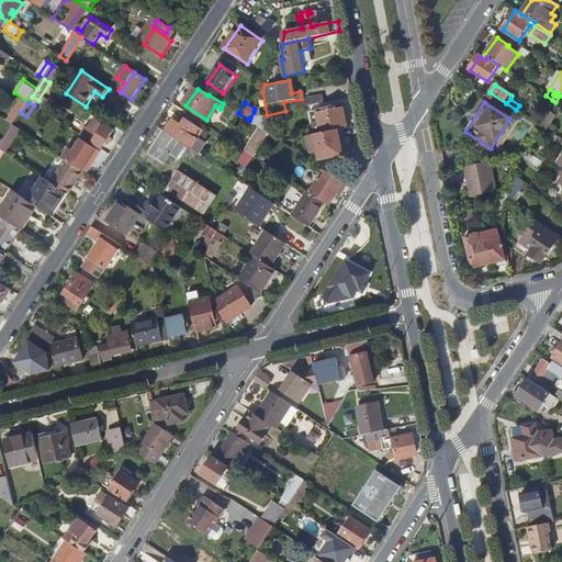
[(215,105),(206,120),(212,123),(221,109),(215,105)]
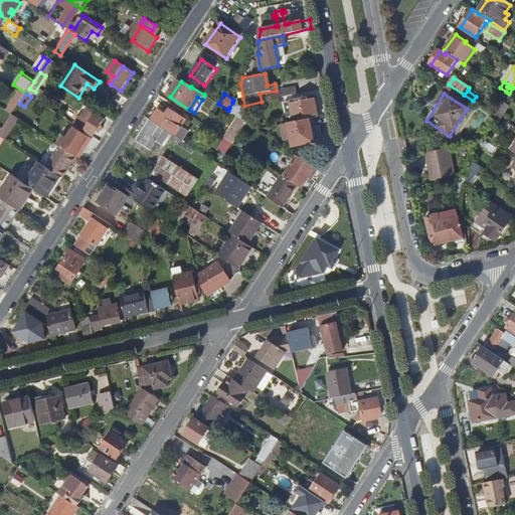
[(291,102),(296,122),(315,118),(319,117),(315,97),(291,102)]
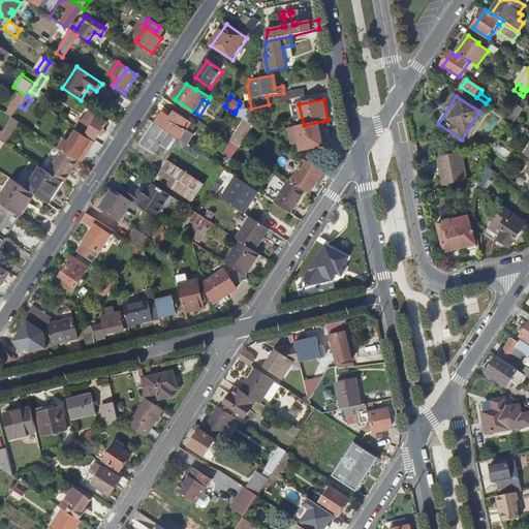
[(292,105),(297,126),(304,125),(299,104),(292,105)]
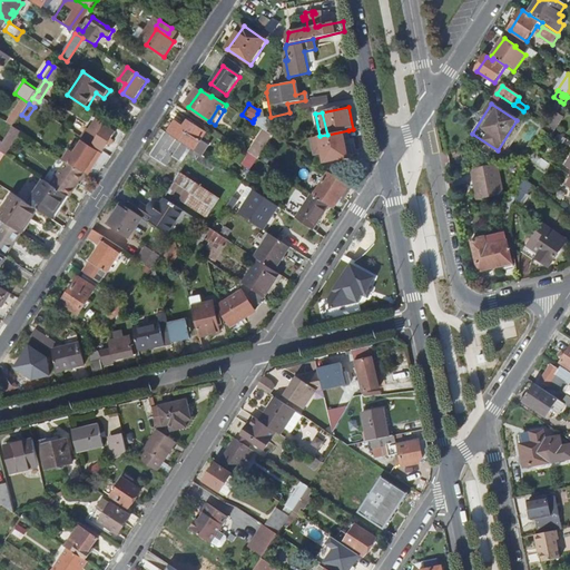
[(548,127),(554,131),(563,116),(558,112),(548,127)]
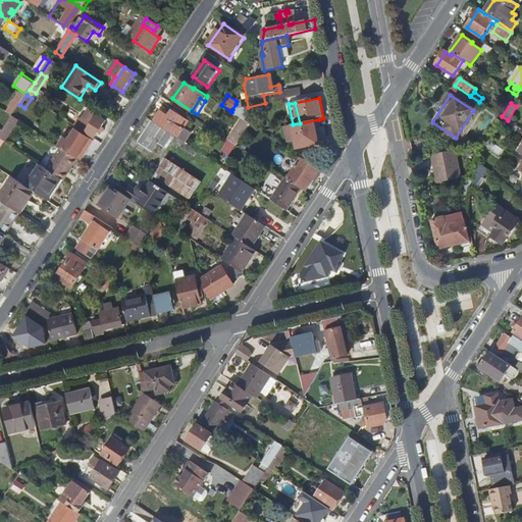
[(89,110),(77,128),(95,139),(106,121),(89,110)]
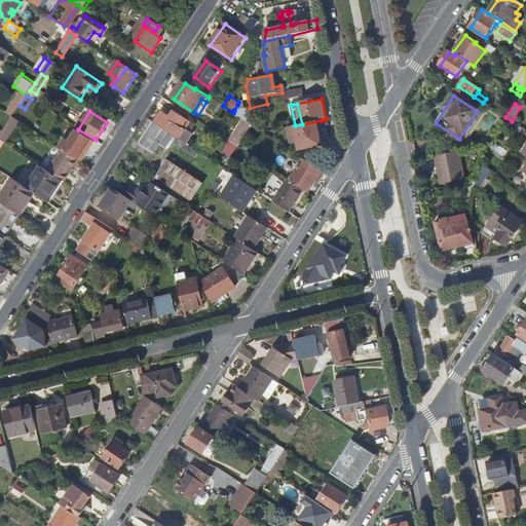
[(155,122),(163,127),(162,128),(174,136),(179,139),(189,123),(174,113),(171,118),(161,112),(155,122)]
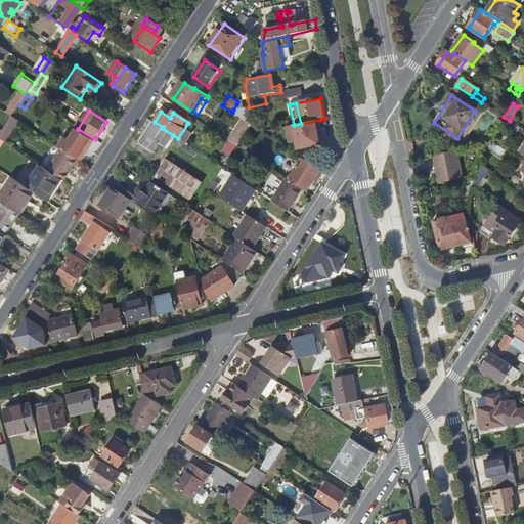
[(500,121),(514,128),(516,125),(510,121),(504,117),(500,121)]
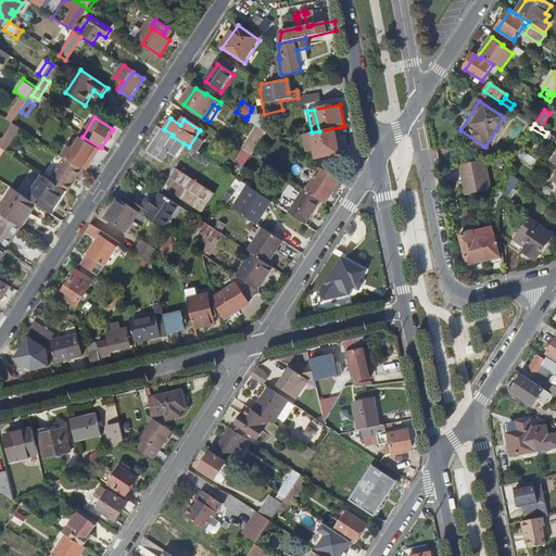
[(17,128),(13,125),(0,144),(0,148),(3,150),(17,128)]
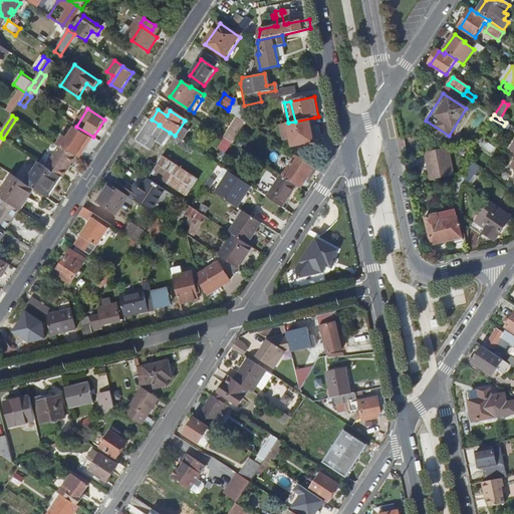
[(238,116),(233,124),(242,130),(247,122),(238,116)]
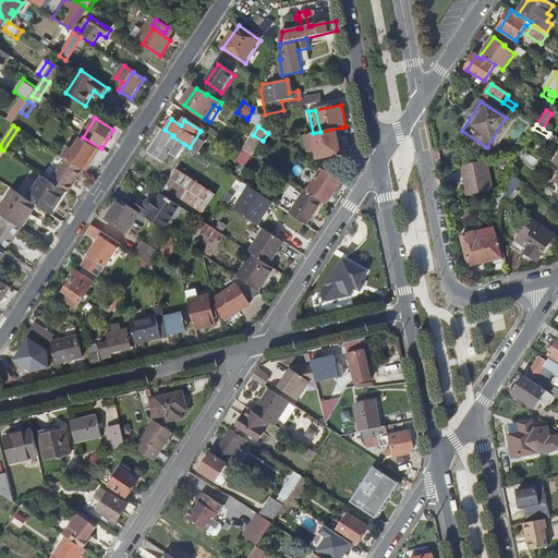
[(306,134),(310,152),(315,150),(317,160),(347,154),(346,148),(349,147),(347,135),(343,136),(341,128),(320,132),(313,133),(306,134)]
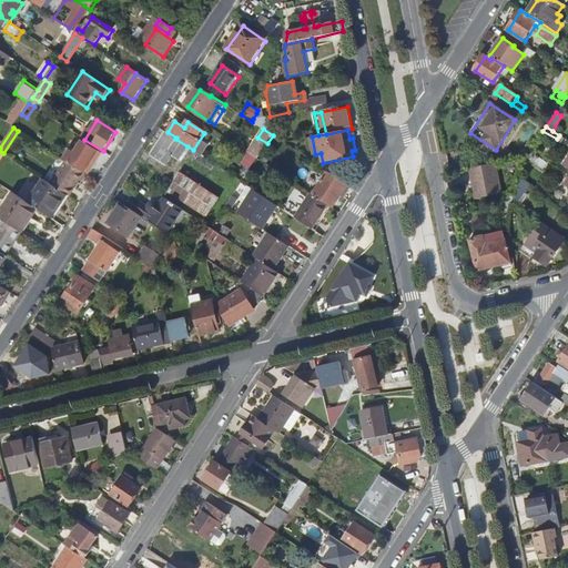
[(166,133),(152,155),(165,164),(171,156),(179,161),(184,153),(188,146),(175,139),(166,133)]
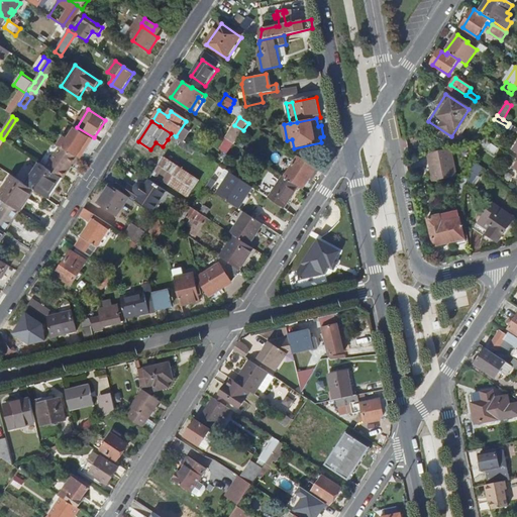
[(234,125),(225,139),(234,145),(243,130),(234,125)]
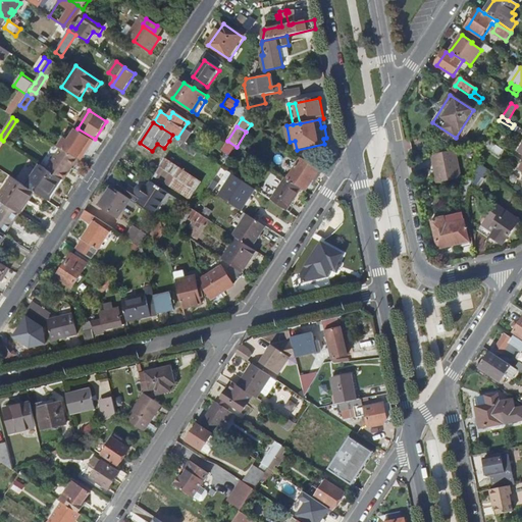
[(76,132),(64,149),(81,160),(93,142),(76,132)]
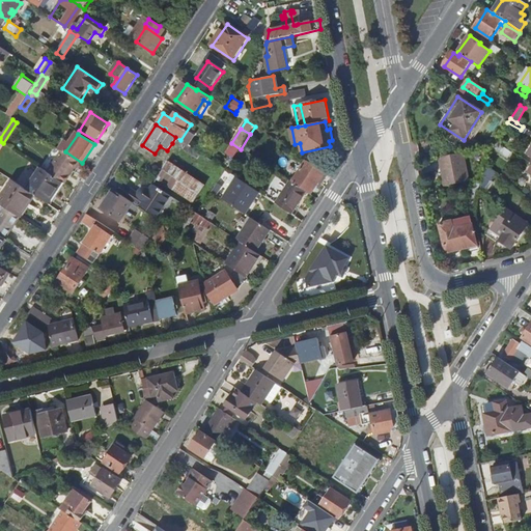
[(172,143),(197,160),(200,154),(180,140),(175,137),(172,143)]
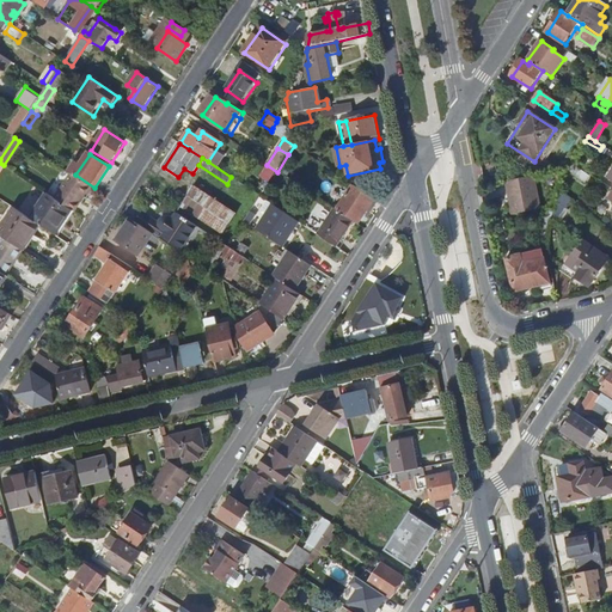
[(71,173),(54,199),(71,210),(74,213),(80,204),(78,203),(81,197),(83,199),(91,188),(71,173)]
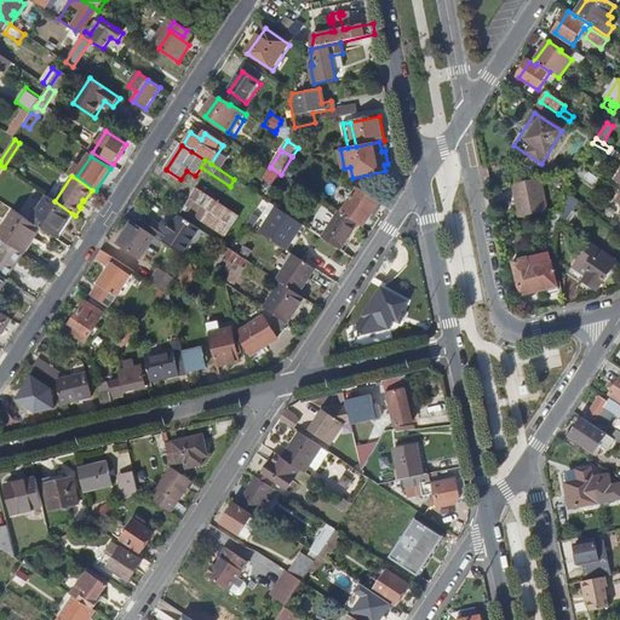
[(511,185),(514,196),(517,219),(543,214),(538,188),(537,181),(511,185)]
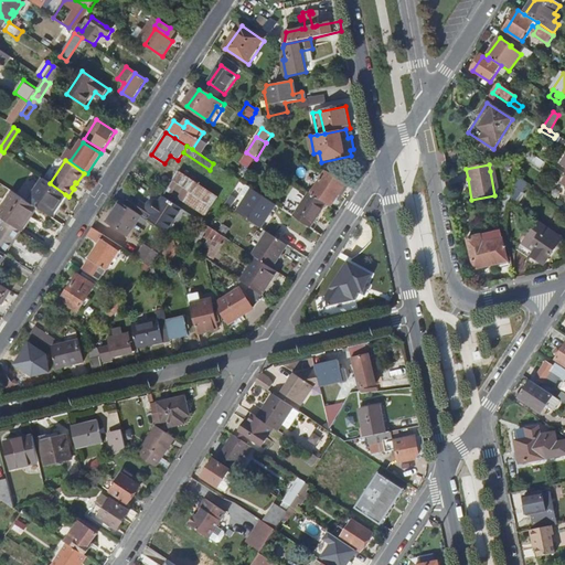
[(328,171),(312,194),(332,206),(340,195),(341,196),(349,185),(328,171)]
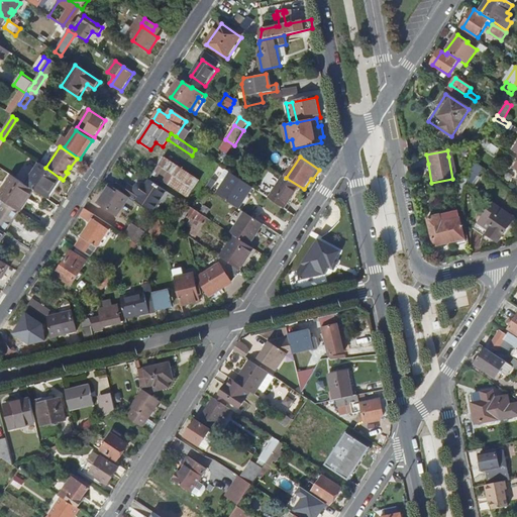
[(474,163),(470,175),(478,177),(481,167),(474,163)]
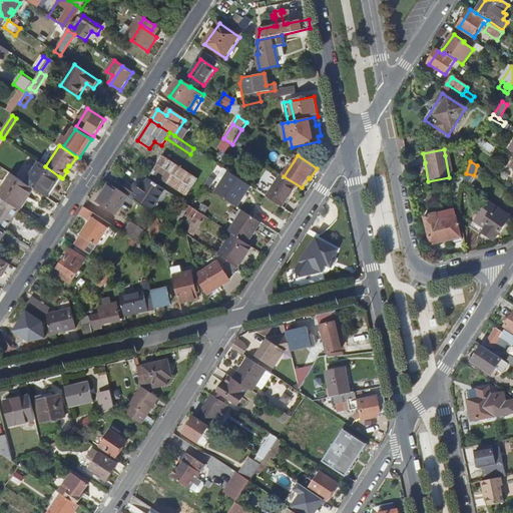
[(39,162),(25,183),(32,188),(48,199),(55,189),(52,186),(59,176),(45,166),(39,162)]
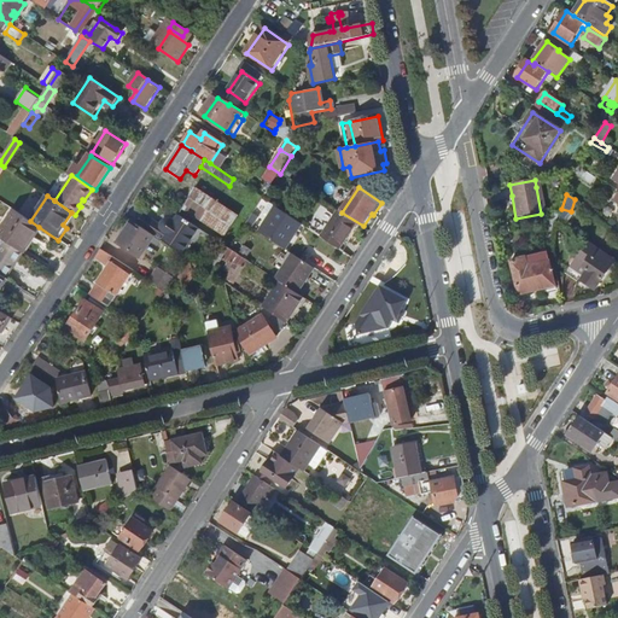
[(180,214),(222,242),(234,223),(192,196),(180,214)]
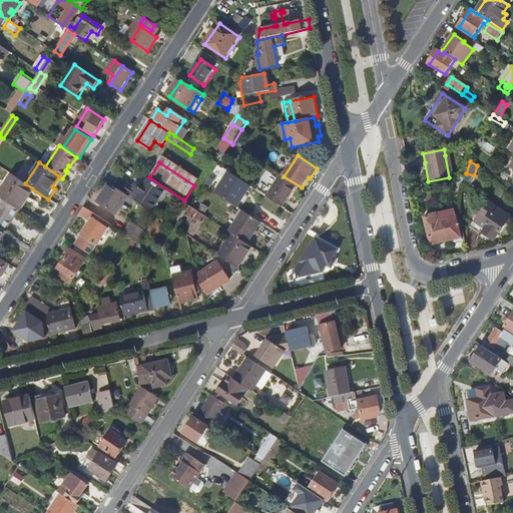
[(225,168),(220,175),(223,178),(225,179),(230,172),(225,168)]
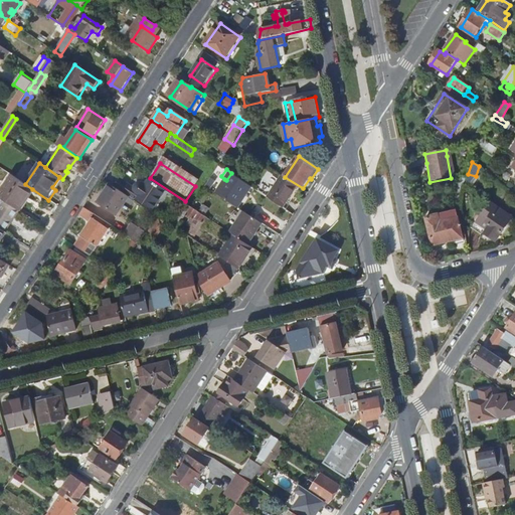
[(226,180),(224,179),(215,193),(238,208),(252,187),(231,173),(226,180)]
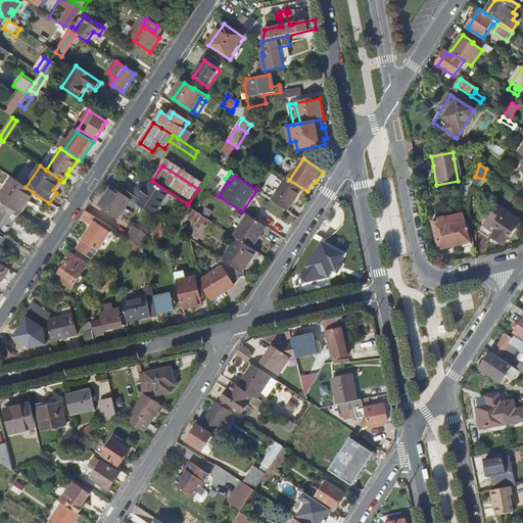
[(12,179),(0,197),(0,201),(5,205),(19,214),(33,192),(26,187),(12,179)]
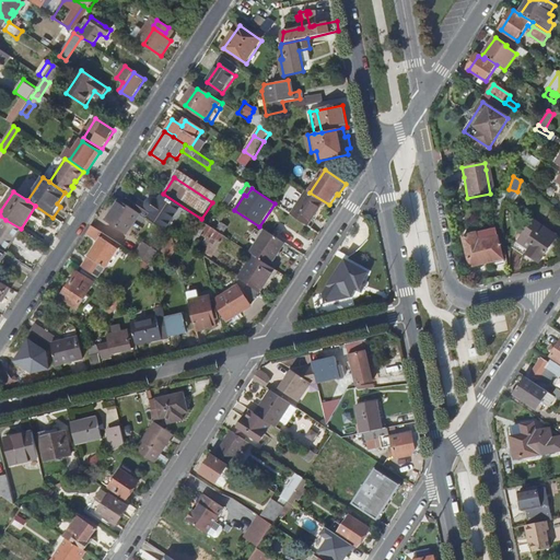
[(307,191),(292,214),(308,225),(324,202),(307,191)]
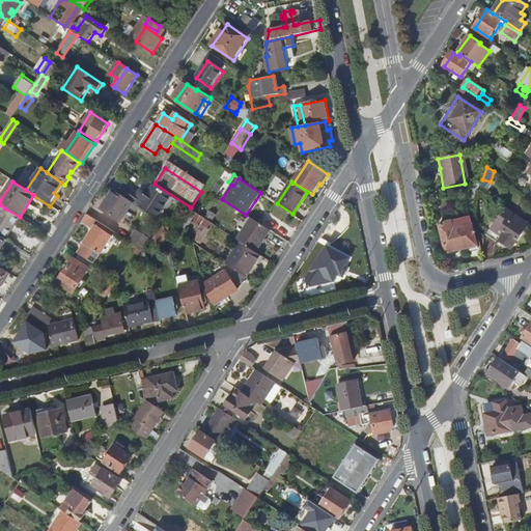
[(120,195),(132,202),(155,218),(169,195),(152,185),(149,191),(146,190),(145,189),(143,189),(142,189),(140,190),(139,191),(138,192),(138,193),(124,185),(118,194),(120,195)]
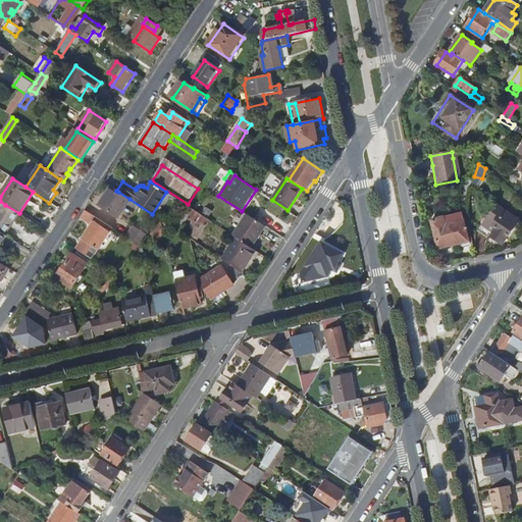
[(110,189),(99,205),(117,217),(129,199),(118,192),(117,194),(110,189)]
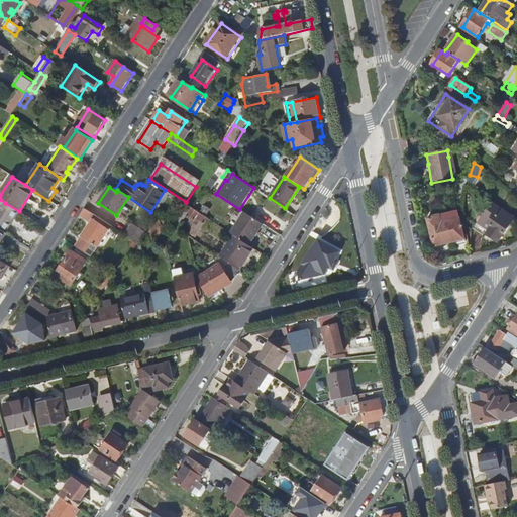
[(192,208),(204,216),(212,203),(208,201),(204,206),(197,201),(192,208)]
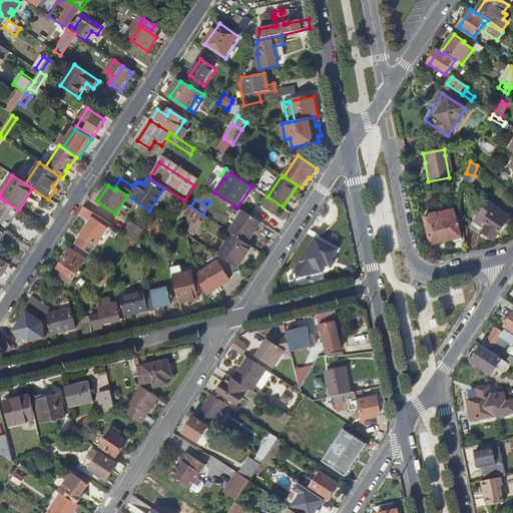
[(5,201),(0,209),(0,226),(5,230),(19,210),(19,209),(5,201)]
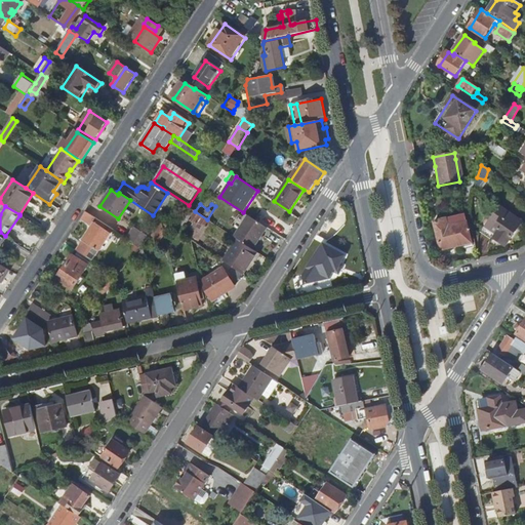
[(488,219),(480,231),(492,240),(494,238),(506,245),(517,229),(520,229),(523,225),(522,221),(499,206),(489,220),(488,219)]
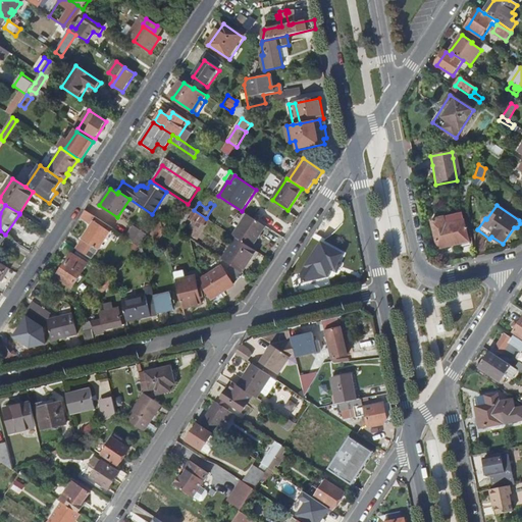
[(188,219),(193,221),(190,226),(194,229),(191,235),(197,239),(209,220),(206,218),(194,210),(188,219)]
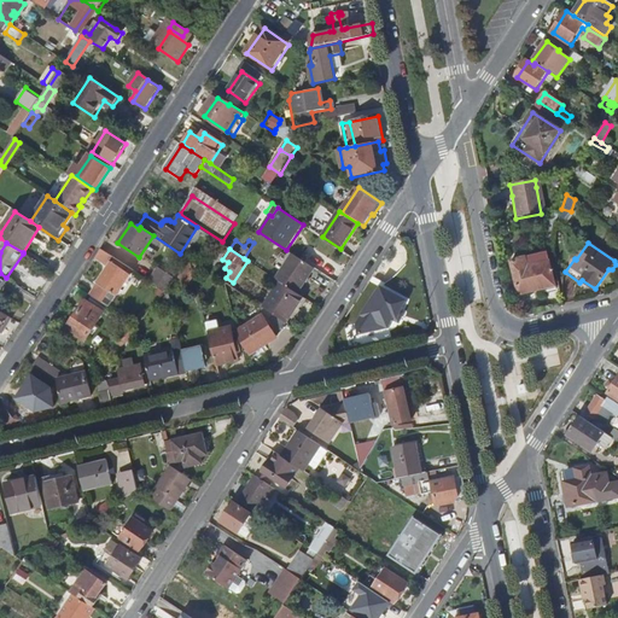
[(109,267),(97,284),(99,285),(116,297),(129,277),(129,275),(111,263),(115,258),(100,250),(95,257),(109,267)]
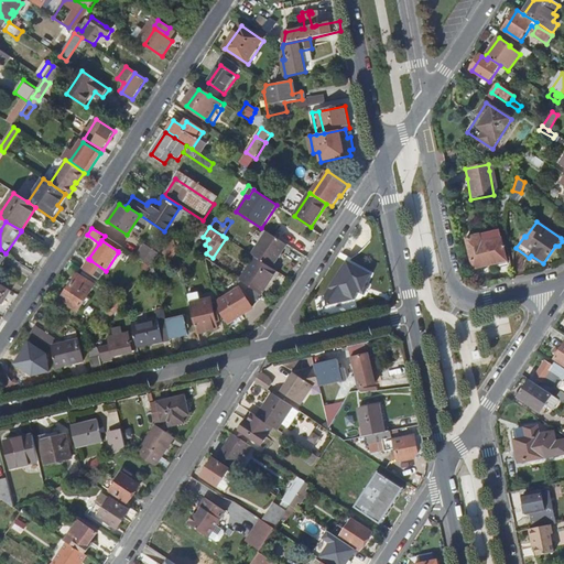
[(267,231),(252,255),(256,258),(270,267),(285,243),(267,231)]
